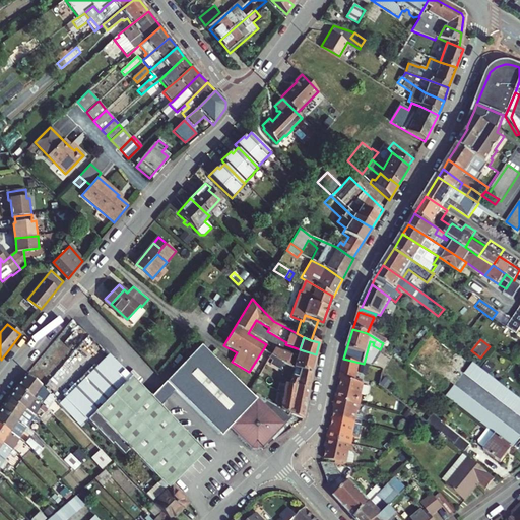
[(254,397),(200,345),(165,382),(175,391),(219,434),(226,426),(254,397)]
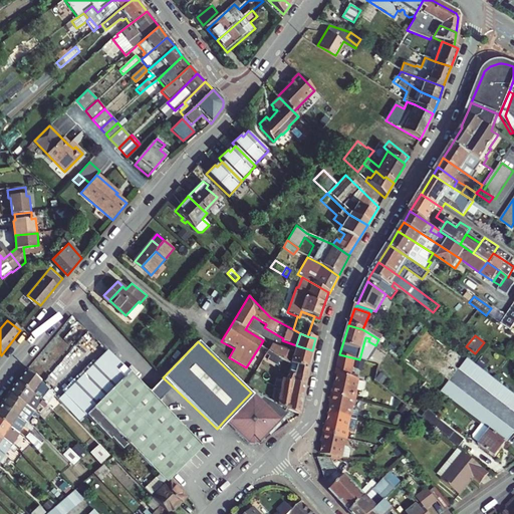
[(307,369),(310,358),(293,353),(286,351),(271,344),(267,350),(280,359),(292,364),(307,369)]
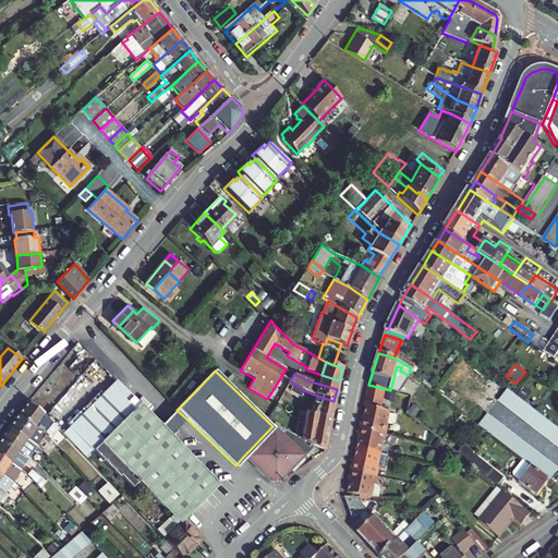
[(318,384),(337,389),(339,380),(322,375),(318,384)]
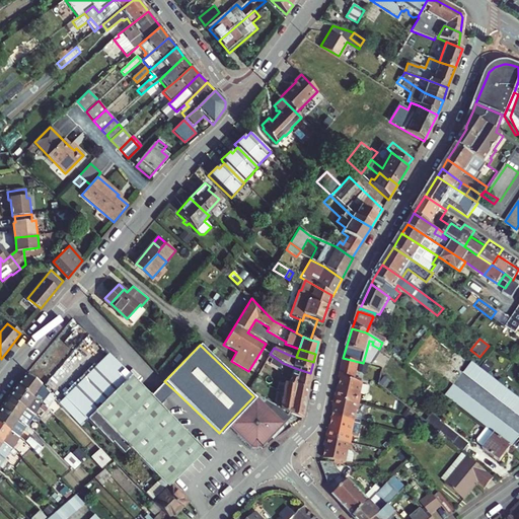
[(108,355),(76,389),(97,411),(130,377),(108,355)]
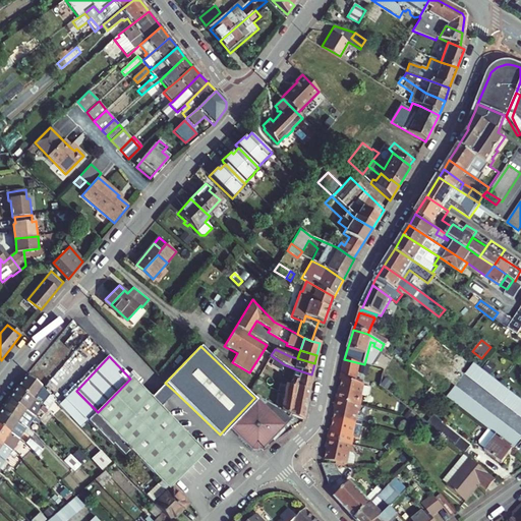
[(342,368),(359,371),(360,363),(344,359),(342,368)]
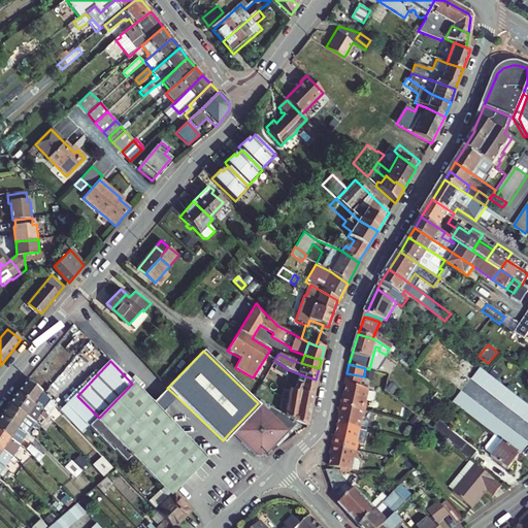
[(473,378),(520,415),(527,420),(527,403),(482,368),(473,378)]
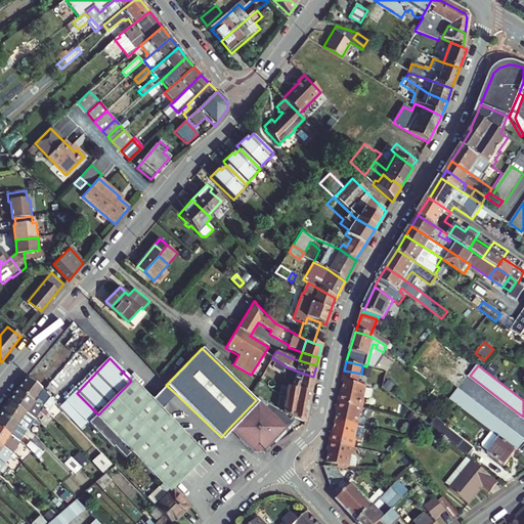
[(290,388),(310,393),(313,377),(298,372),(290,388)]
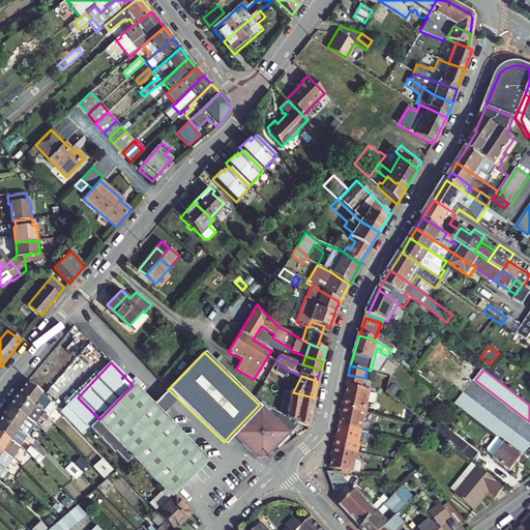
[(364,382),(348,378),(346,384),(362,388),(364,382)]
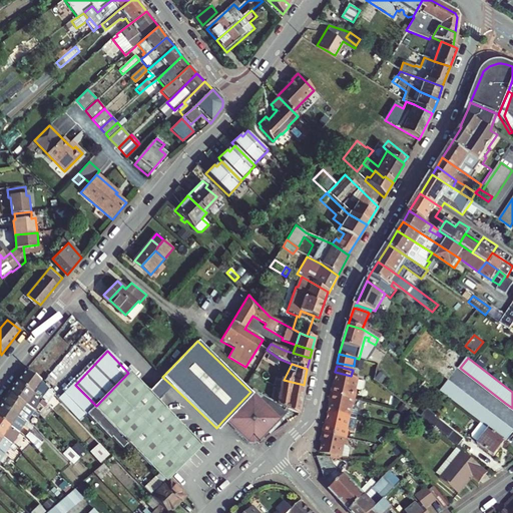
[(45,382),(27,369),(18,381),(45,399),(52,390),(45,382)]
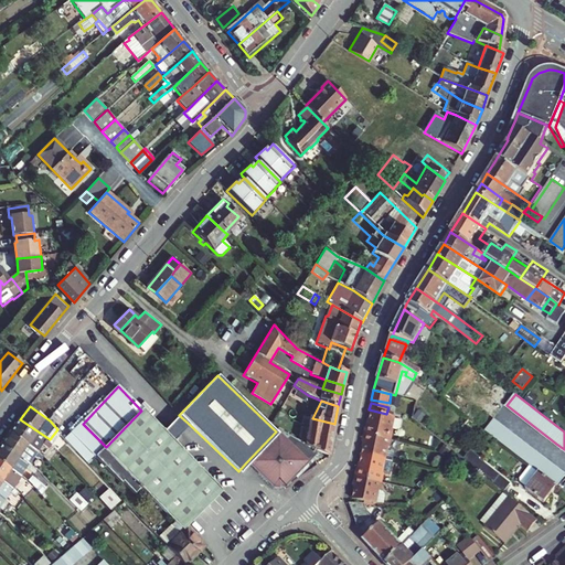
[(386,414),(369,409),(368,414),(371,414),(394,419),(395,417),(386,415),(386,414)]
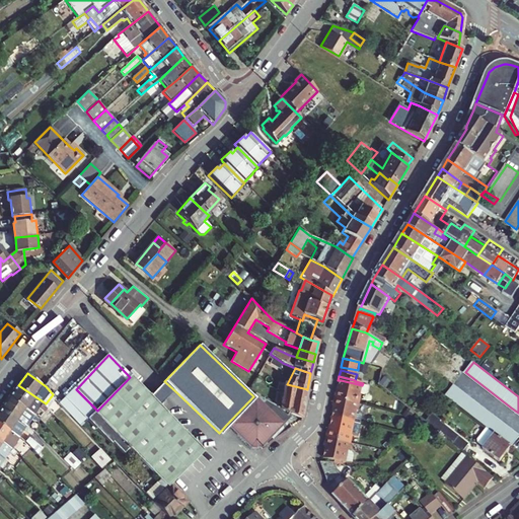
[(166,475),(171,480),(203,450),(159,406),(174,390),(164,381),(157,389),(150,397),(130,377),(97,411),(121,435),(116,440),(128,452),(134,447),(163,477),(166,475)]
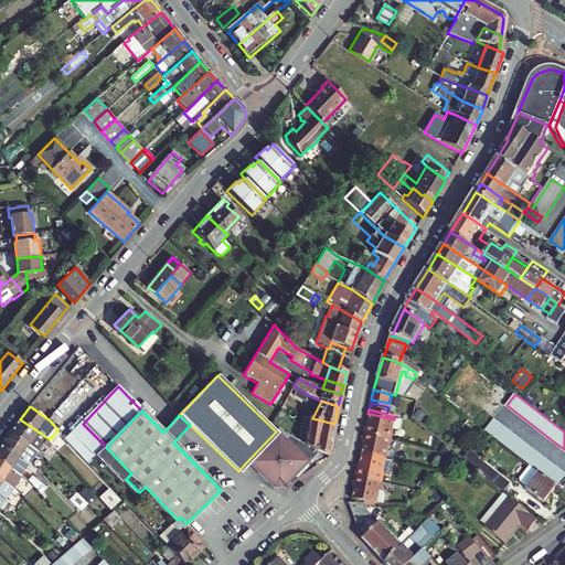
[(394,419),(371,414),(368,425),(365,425),(364,433),(393,437),(394,432),(392,432),(394,419)]
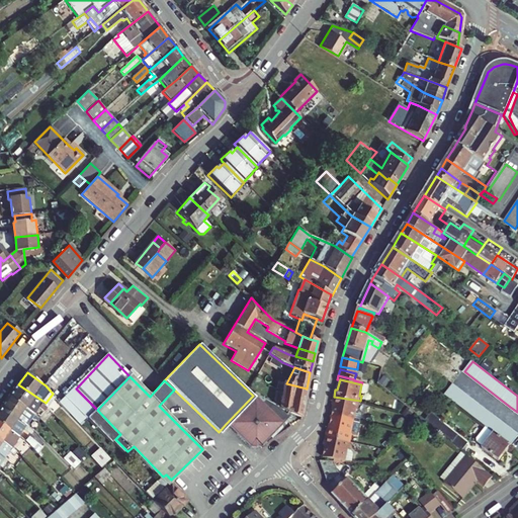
[(292,414),(300,418),(307,389),(286,383),(283,382),(279,408),(292,414)]
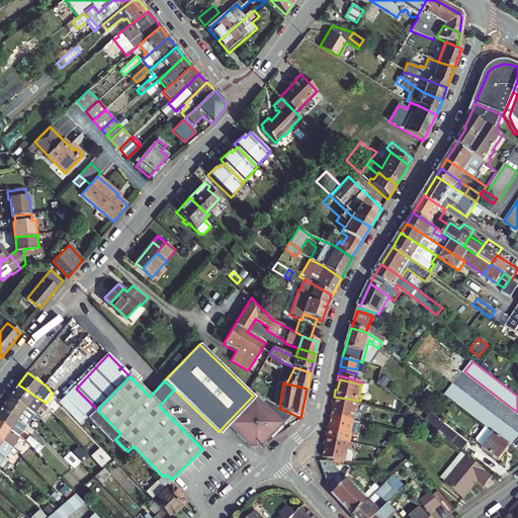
[(37,414),(46,403),(18,384),(11,396),(27,407),(37,414)]
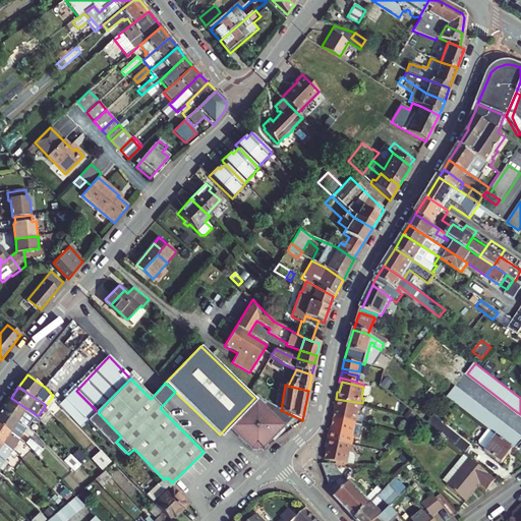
[(497,437),(499,438),(505,442),(510,446),(514,449),(514,450),(520,441),(520,437),(456,387),(447,398),(488,429),(497,437)]
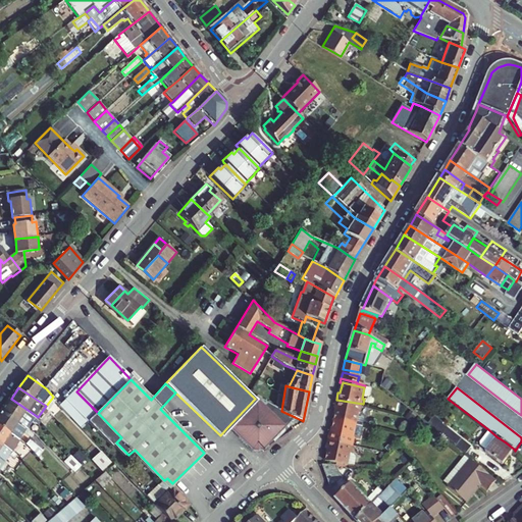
[(98,413),(76,392),(62,406),(84,427),(90,421),(98,413)]
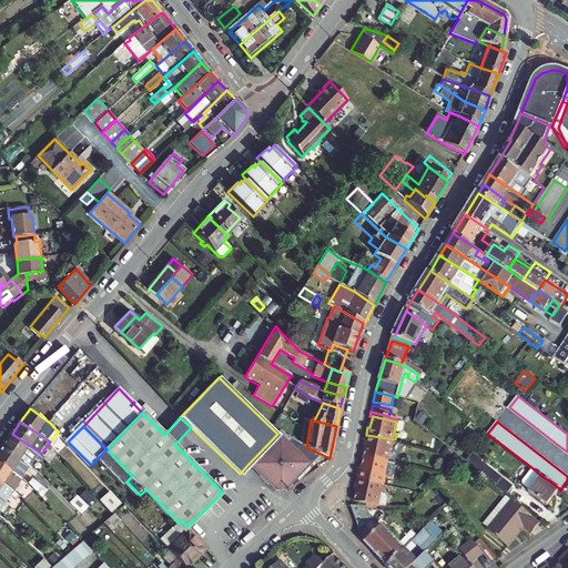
[(285,490),(321,454),(306,447),(280,433),(277,434),(247,465),(274,492),(285,490)]
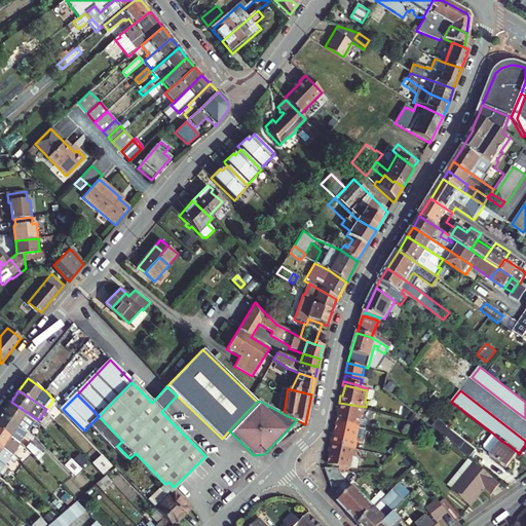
[(21,424),(28,413),(11,402),(3,413),(21,424)]
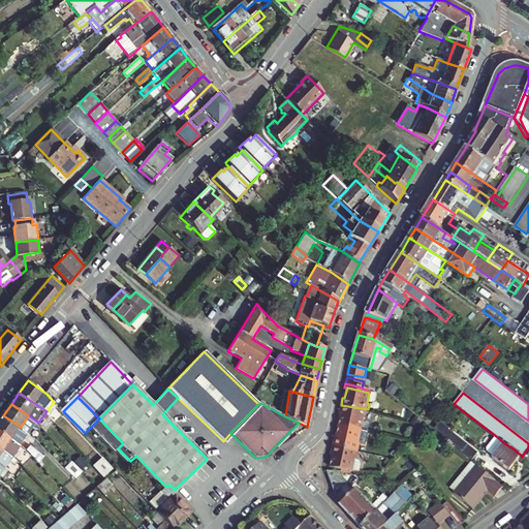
[(347,408),(340,407),(338,414),(340,415),(339,421),(343,422),(344,419),(363,423),(363,419),(365,421),(367,411),(361,411),(353,410),(347,408)]
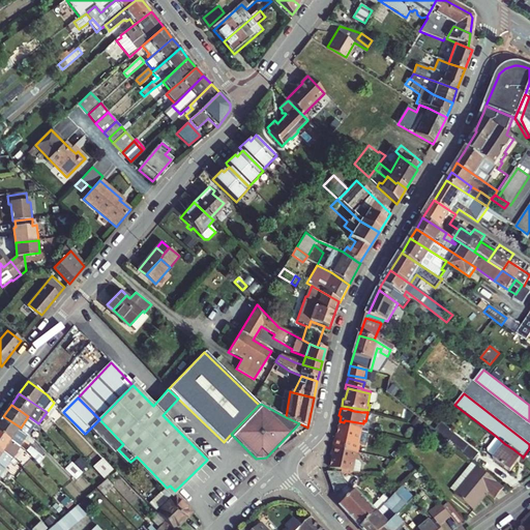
[(3,416),(0,420),(0,431),(12,439),(23,446),(31,435),(21,428),(3,416)]
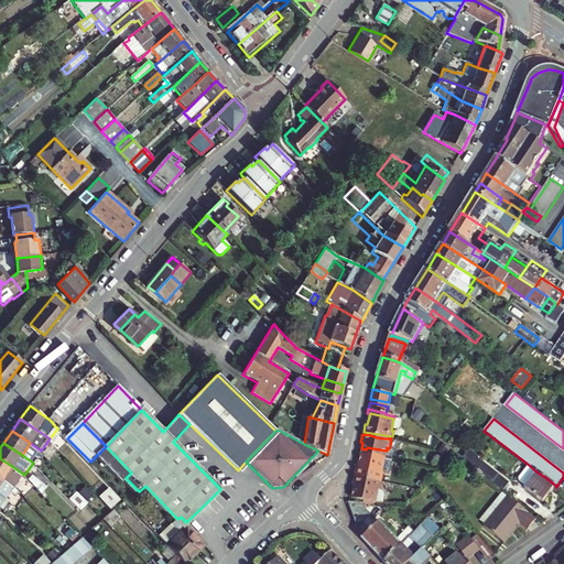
[(22,455),(33,463),(41,451),(30,443),(22,455)]
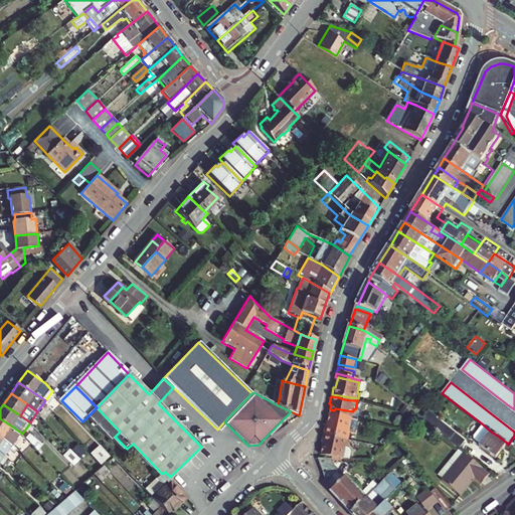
[(62,419),(50,405),(46,408),(59,422),(62,419)]
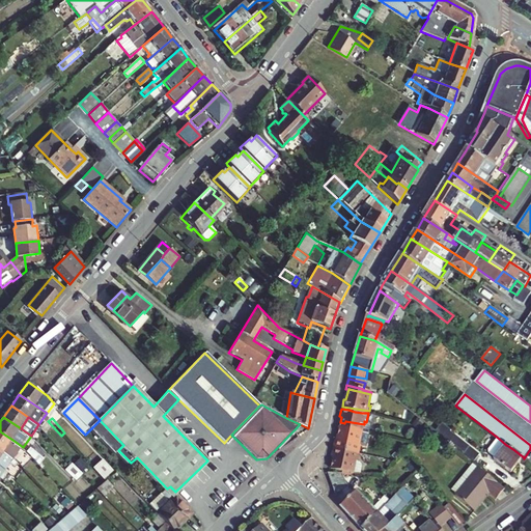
[(363,426),(344,423),(343,428),(362,432),(363,426)]
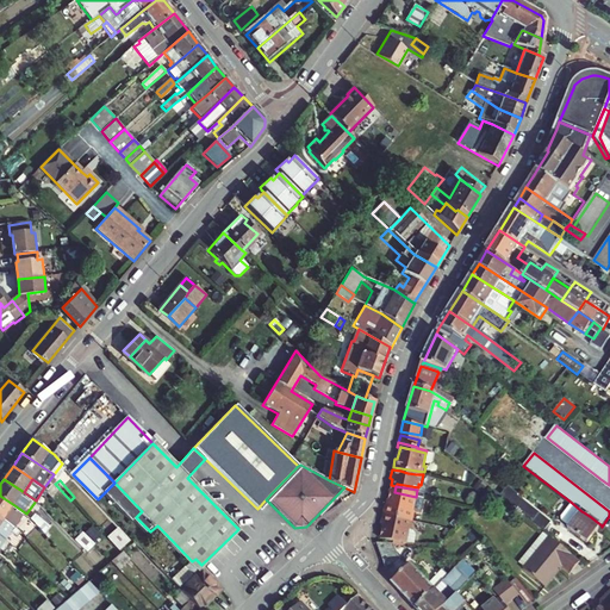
[(543,531),(549,524),(508,489),(500,497),(543,531)]
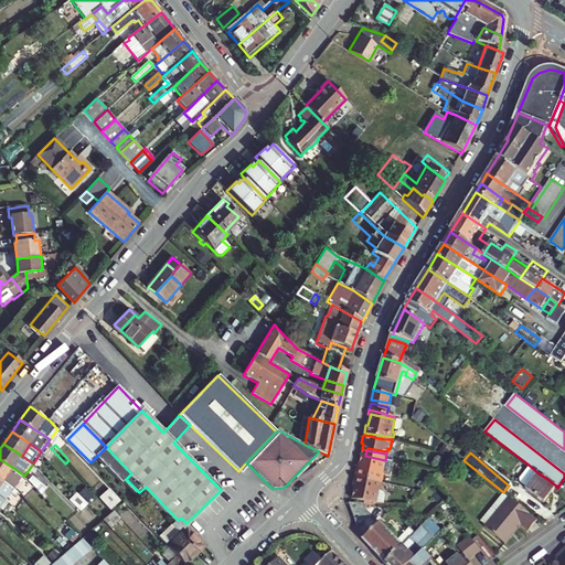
[(365,456),(361,455),(361,456),(358,468),(382,473),(385,461),(385,460),(365,456)]
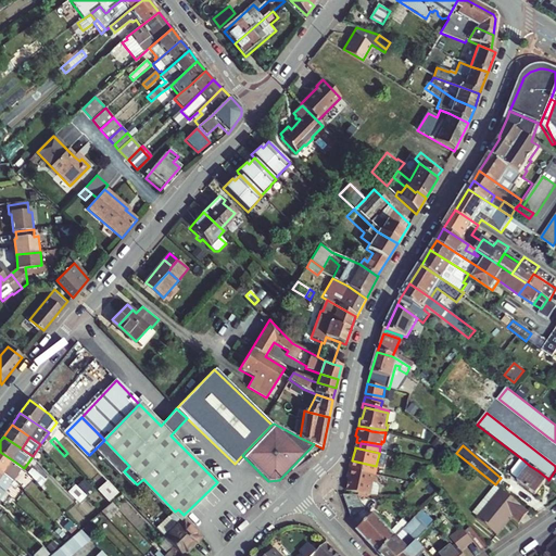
[(0,468),(4,472),(13,460),(0,452),(0,468)]
